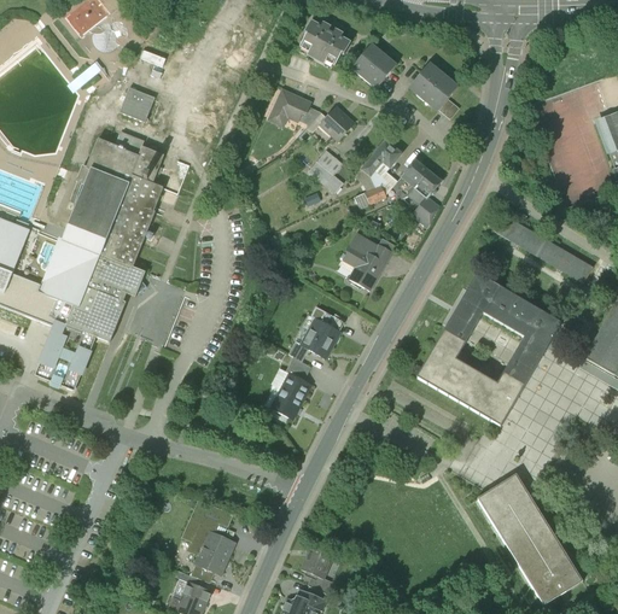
[(326,59),(334,64),(342,52),(344,53),(351,41),(343,36),(342,37),(340,36),(343,31),(336,28),(332,31),(328,30),(331,25),(322,21),(320,25),(319,24),(319,23),(312,19),(304,31),(307,33),(299,46),(308,51),(307,54),(324,64),(326,59)]
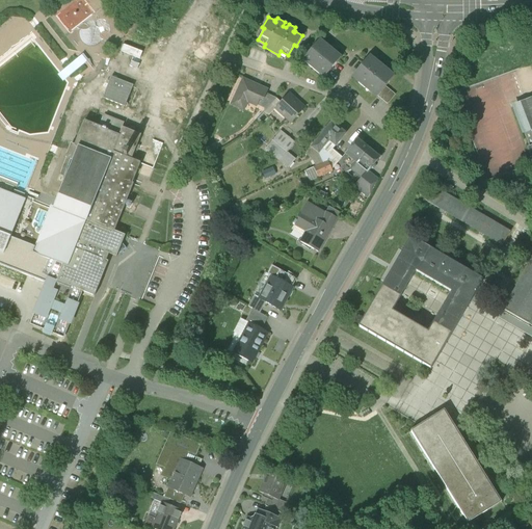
[(321,70),(325,74),(341,55),(320,37),(304,56),(309,59),(307,62),(319,73),(321,70)]
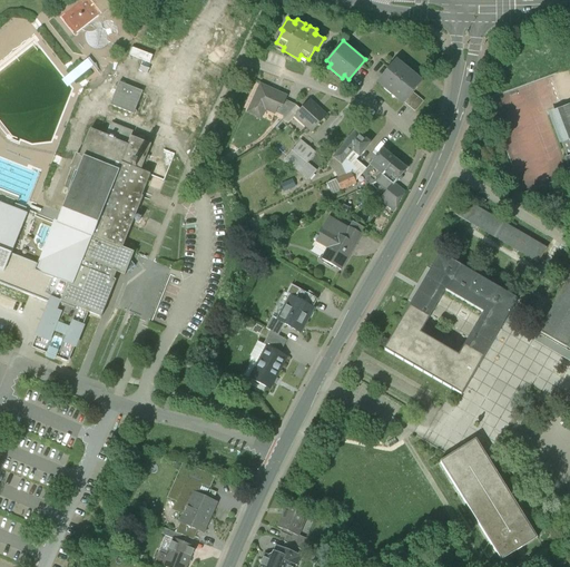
[(399,96),(405,100),(413,90),(423,79),(411,69),(410,71),(406,68),(408,67),(396,57),(379,79),(384,84),(383,86),(396,97),(399,96)]
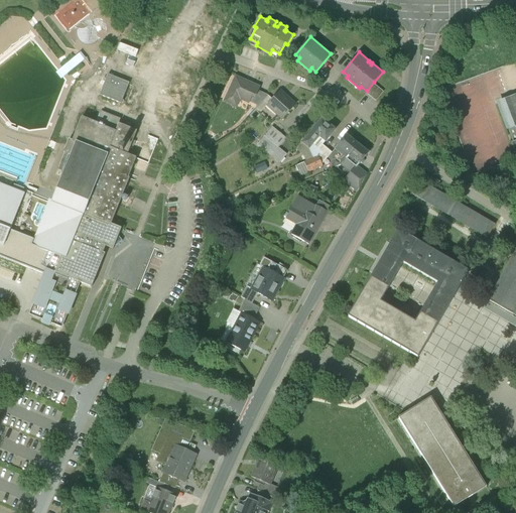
[(100,93),(121,102),(129,81),(108,73),(100,93)]
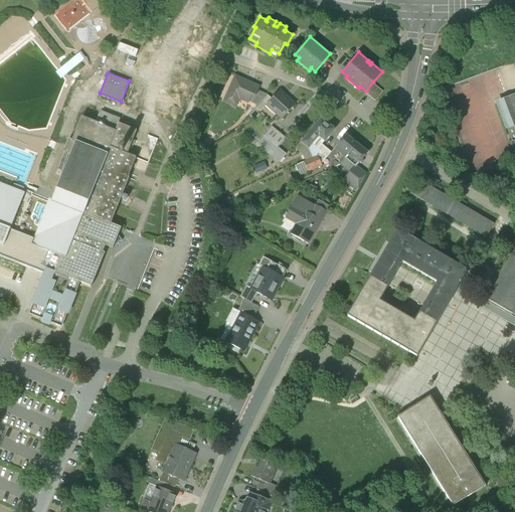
[(224,99),(235,104),(238,96),(250,101),(253,90),(256,92),(259,89),(260,86),(246,79),(246,78),(236,74),(224,99)]
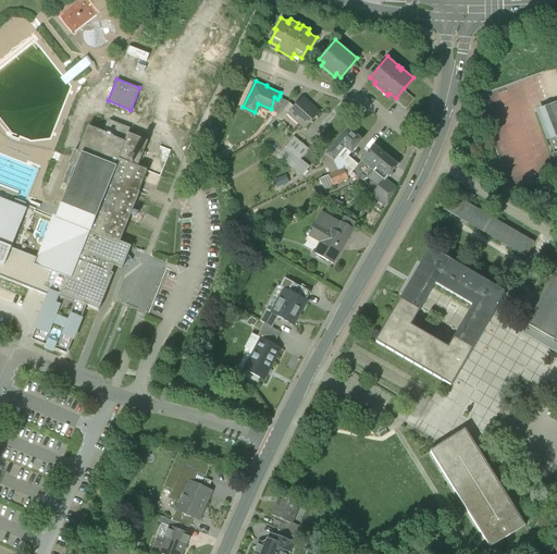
[(396,98),(406,107),(413,97),(404,88),(396,98)]
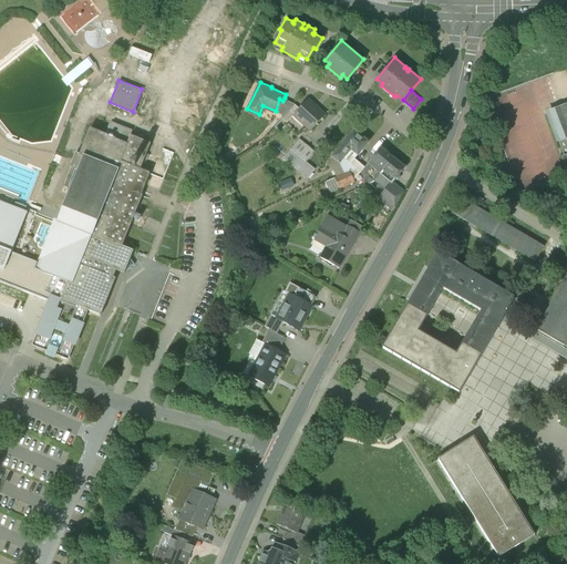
[(276,111),(284,114),(295,102),(285,98),(282,101),(279,99),(276,111)]
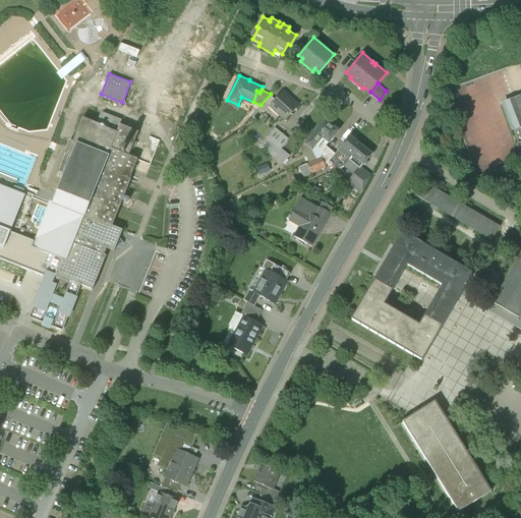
[(271,104),(285,117),(298,104),(283,90),(275,99),(271,104)]
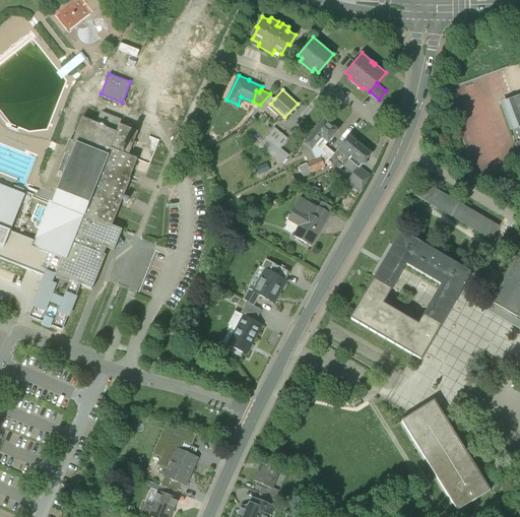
[(274,99),(270,93),(260,105),(257,108),(262,112),(270,104),(274,99)]
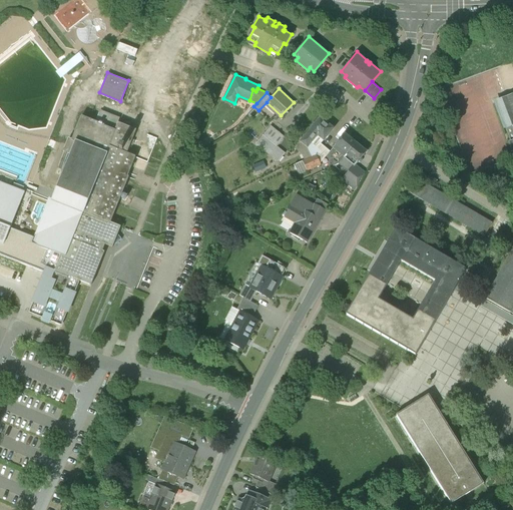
[(512,95),(498,101),(512,141),(512,95)]
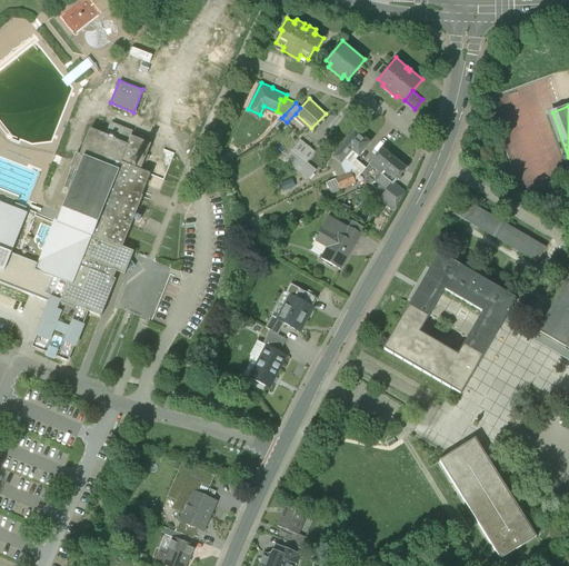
[(116,138),(128,142),(131,133),(132,129),(112,120),(108,131),(117,135),(116,137),(116,138)]
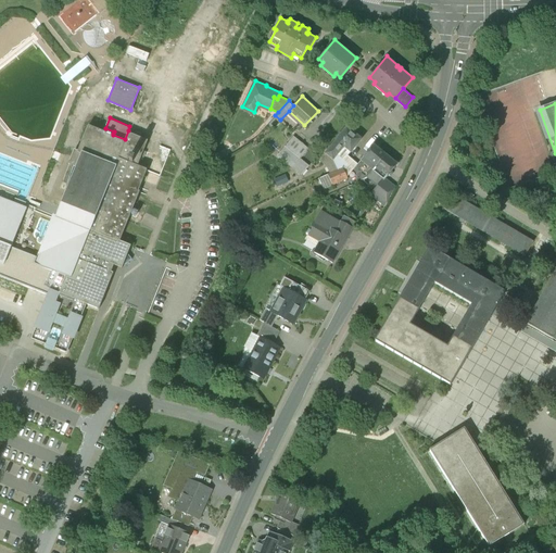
[(137,164),(141,154),(143,149),(148,138),(128,130),(125,139),(113,135),(113,134),(89,124),(83,140),(80,146),(78,150),(75,148),(68,162),(70,162),(74,164),(76,165),(66,189),(60,206),(57,215),(57,216),(80,225),(78,231),(74,229),(71,237),(75,238),(73,244),(66,242),(63,251),(65,252),(104,267),(90,303),(86,302),(99,308),(113,272),(111,271),(114,263),(122,266),(124,262),(125,263),(131,258),(128,252),(130,243),(119,239),(139,189),(138,189),(147,168),(147,167),(137,164)]
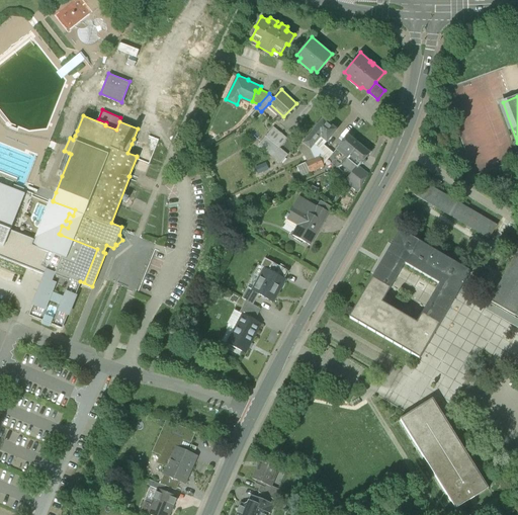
[(303,141),(311,147),(321,135),(327,140),(337,127),(323,116),(303,141)]
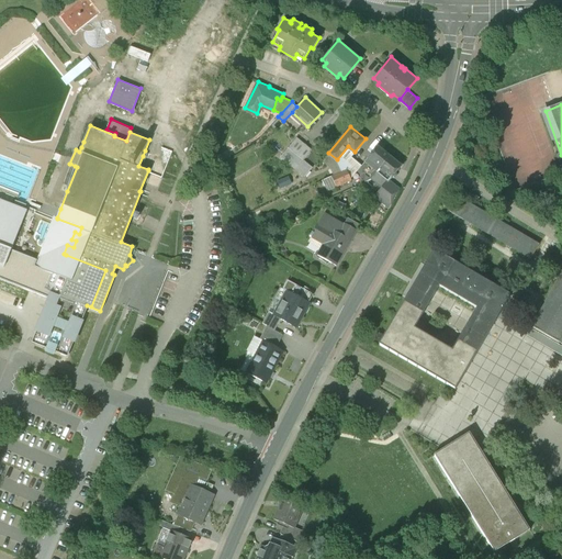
[(288,146),(303,158),(312,148),(296,136),(288,146)]
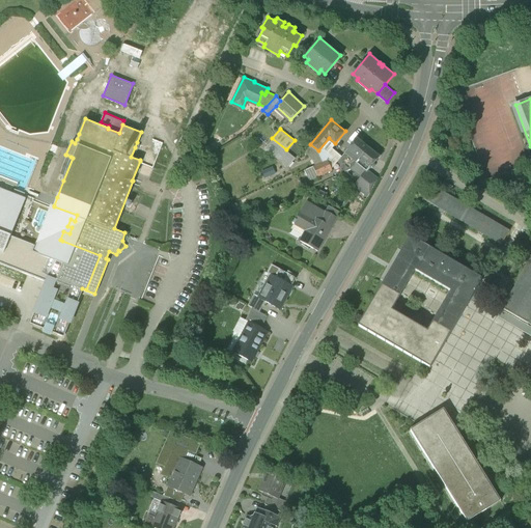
[(75,139),(77,139),(79,134),(70,130),(67,136),(75,139)]
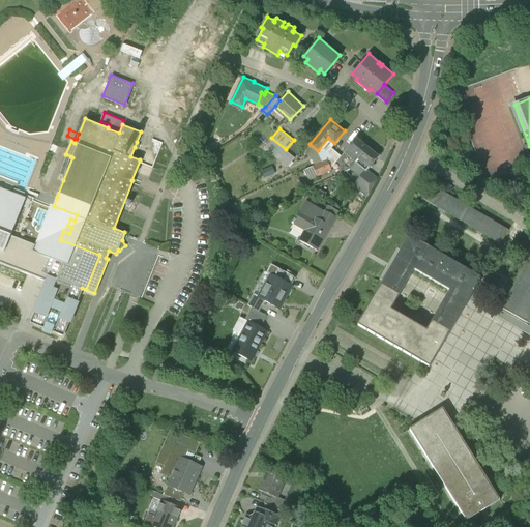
[(349,168),(350,167),(355,160),(367,146),(356,137),(341,154),(337,158),(345,170),(349,168)]
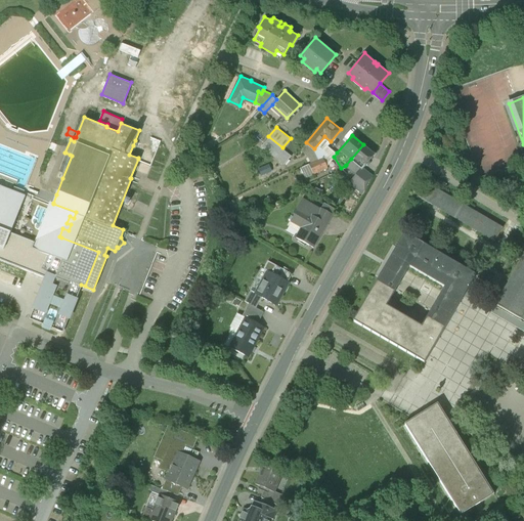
[(261,145),(284,164),(291,155),(282,147),(268,136),(261,145)]
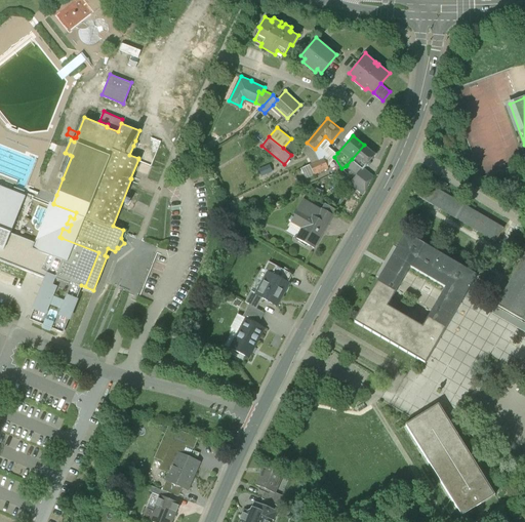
[(329,153),(333,149),(328,146),(331,142),(325,136),(315,149),(318,158),(323,156),(329,153)]
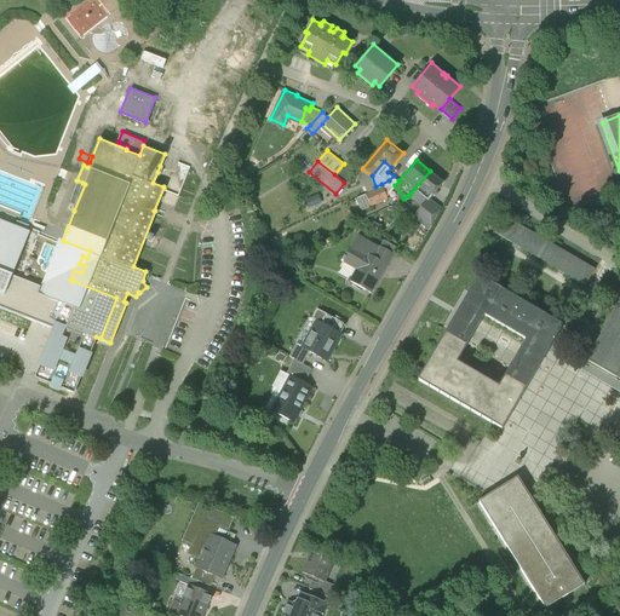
[(372,176),(362,168),(355,177),(365,184),(367,191),(375,186),(372,176)]
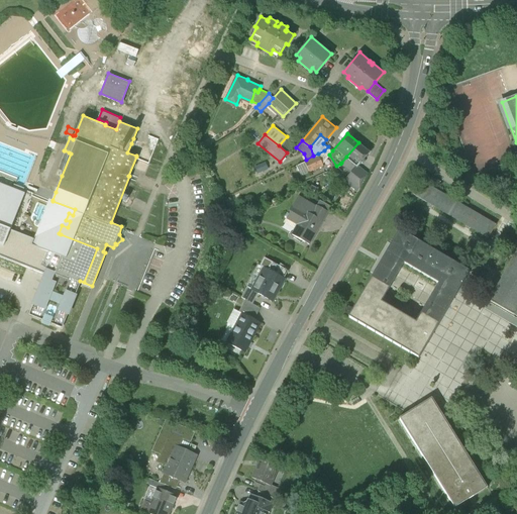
[(358,142),(346,157),(356,165),(357,165),(369,151),(358,142)]
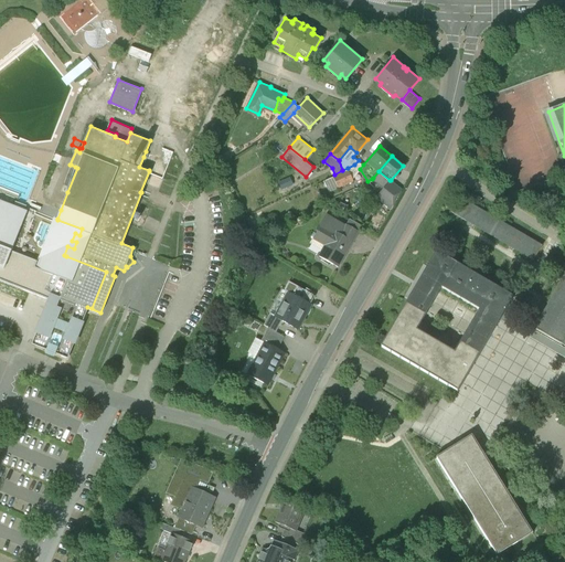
[(348,168),(351,175),(360,169),(363,165),(359,160),(354,165),(348,168)]
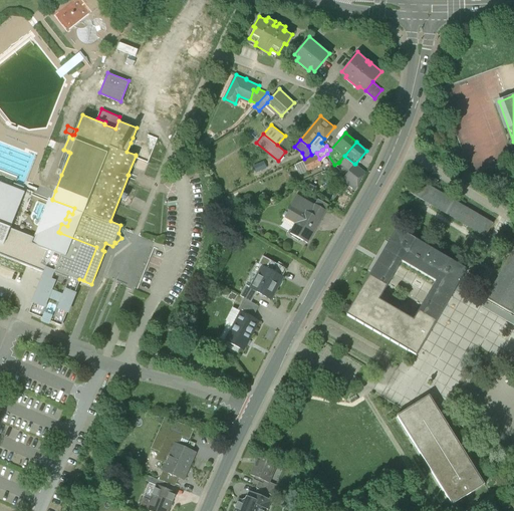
[(136,156),(148,159),(149,152),(144,151),(144,149),(138,147),(136,156)]
